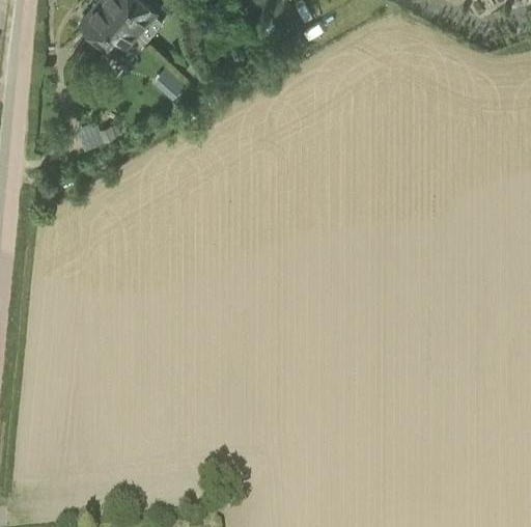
[(138,0),(102,0),(99,4),(135,37),(155,16),(138,0)]
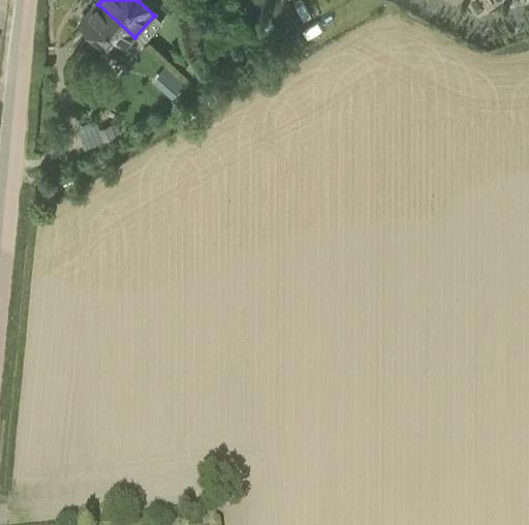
[(251,37),(239,17),(250,10),(243,0),(235,0),(230,3),(229,2),(193,25),(215,60),(251,37)]
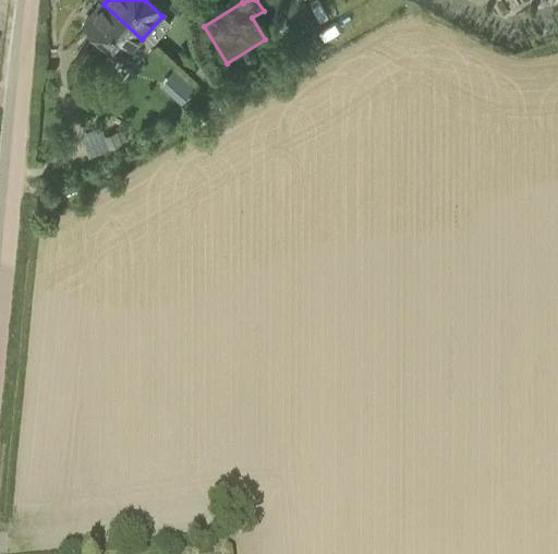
[(122,61),(142,39),(104,4),(84,27),(86,29),(122,61)]
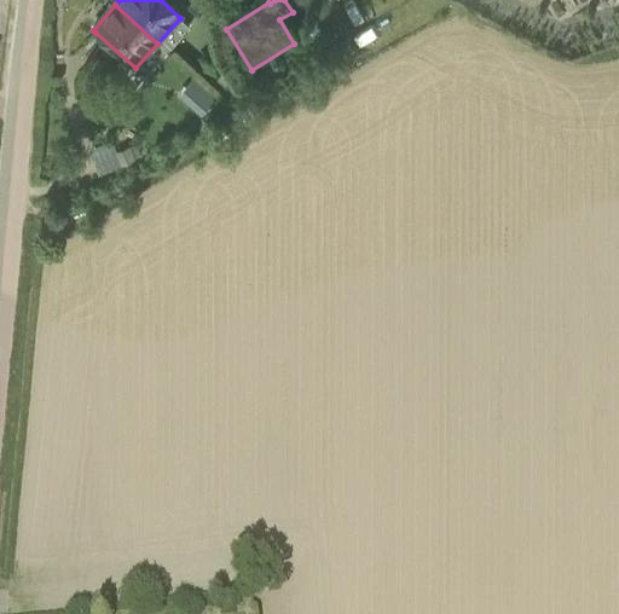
[(214,103),(209,97),(196,111),(201,117),(214,103)]
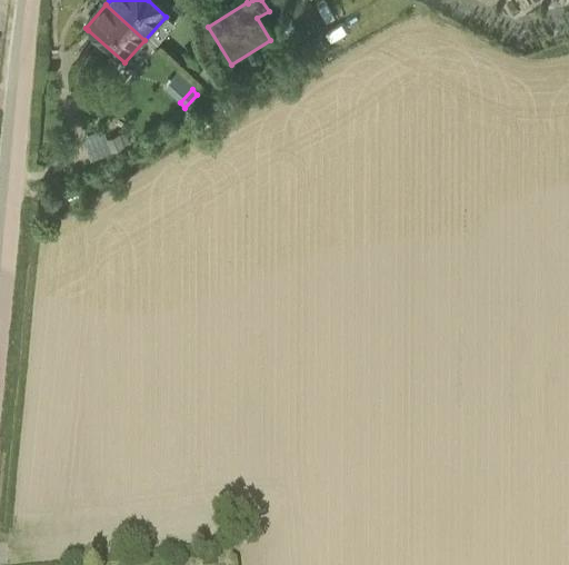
[(107,144),(111,156),(123,150),(119,139),(107,144)]
